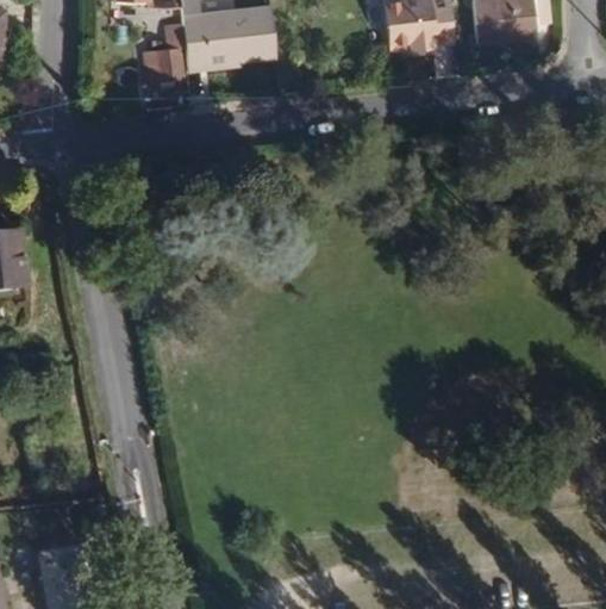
[(455,43),(450,0),(385,0),(391,53),(411,49),(412,51),(423,50),(422,38),(437,36),(438,45),(455,43)]
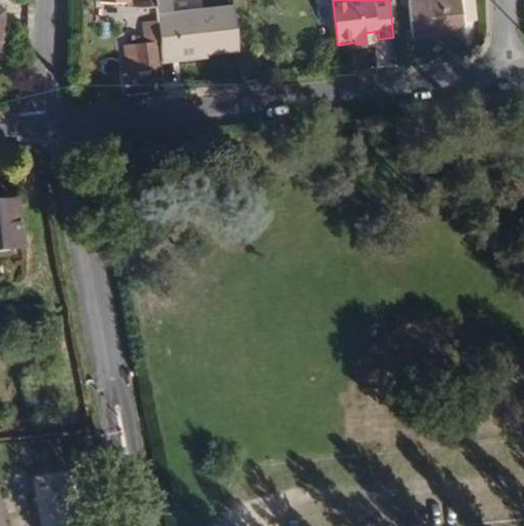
[(464,32),(463,18),(461,0),(410,0),(413,37),(464,32)]
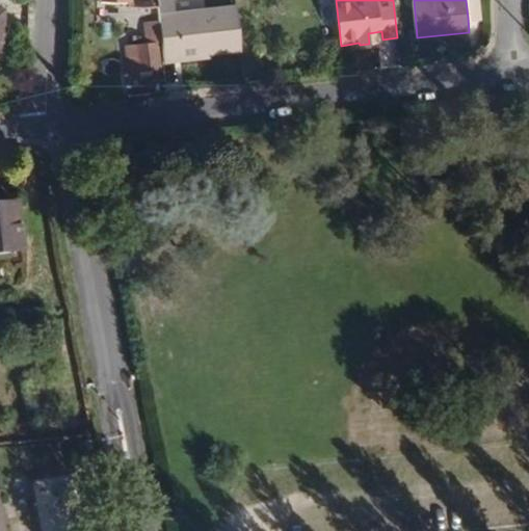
[(477,18),(475,0),(466,0),(468,18),(477,18)]
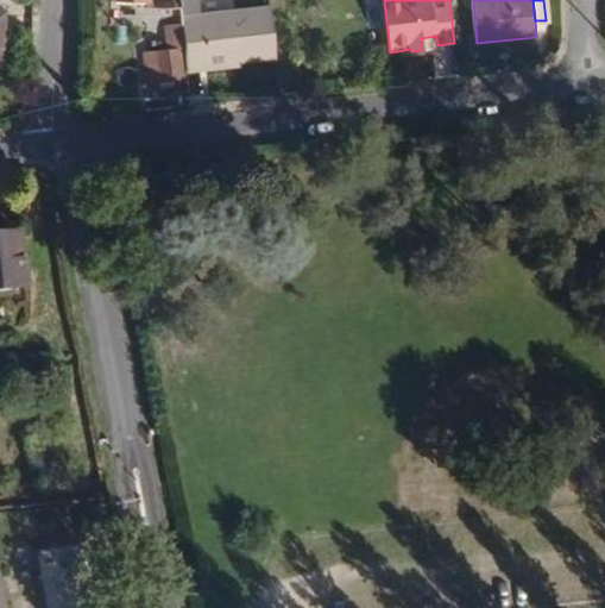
[(276,54),(270,5),(182,14),(182,20),(186,45),(188,66),(276,54)]
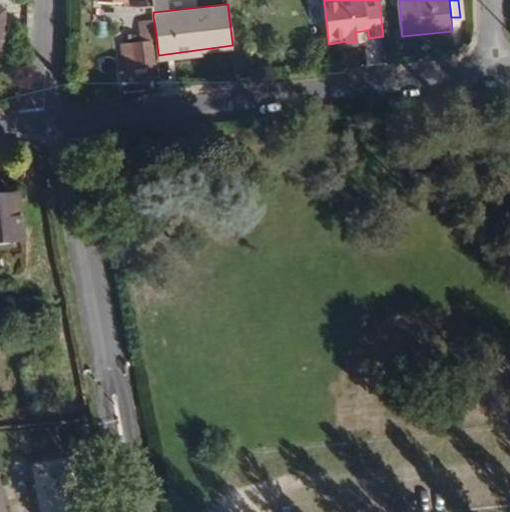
[(155,65),(152,38),(156,38),(153,17),(141,19),(143,39),(121,42),(125,69),(155,65)]
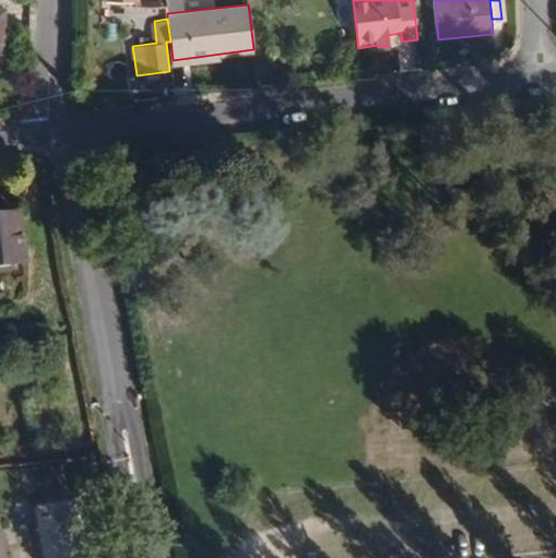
[(402,42),(401,33),(387,35),(388,46),(402,45),(402,42)]
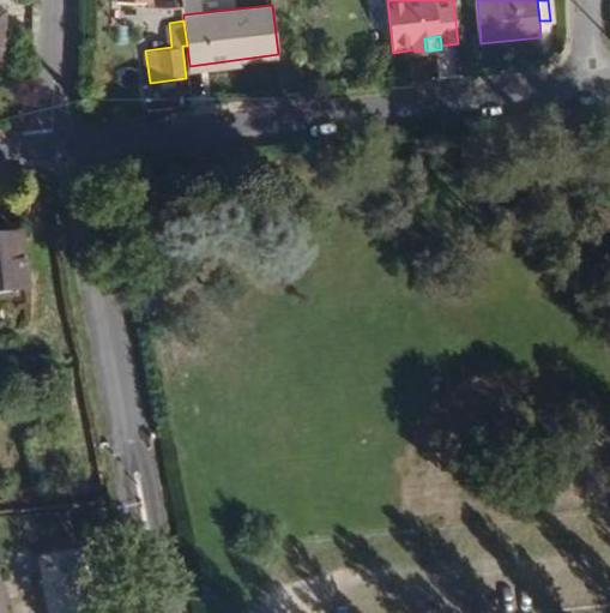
[(0,289),(26,288),(22,234),(0,235),(0,289)]
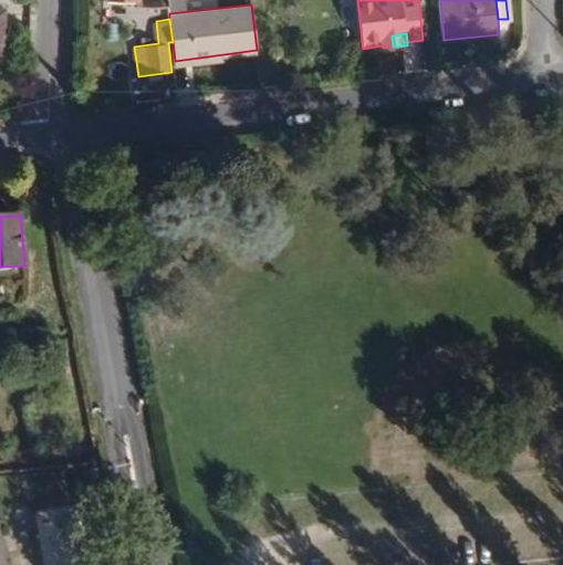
[(86,564),(75,505),(38,511),(45,564),(86,564)]
